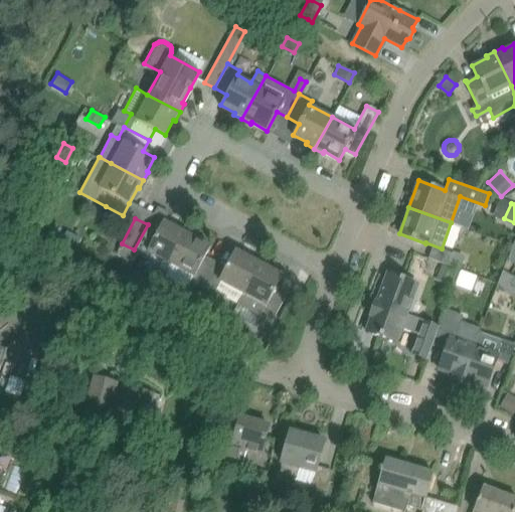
[(163,277),(165,274),(188,229),(179,225),(178,226),(163,218),(157,229),(148,224),(134,249),(145,256),(140,265),(163,277)]
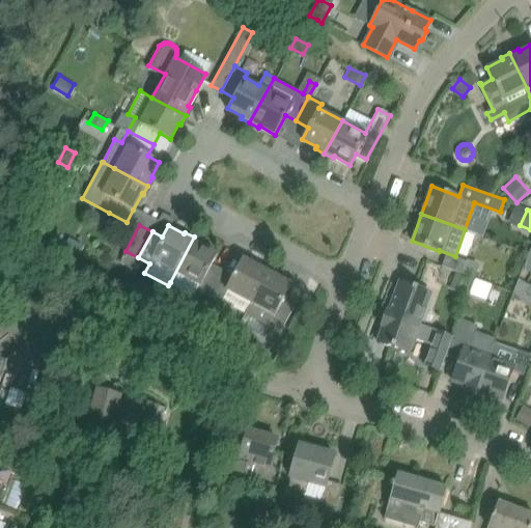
[(196,289),(207,296),(221,269),(211,264),(217,251),(201,243),(202,242),(194,237),(170,282),(193,295),(196,289)]
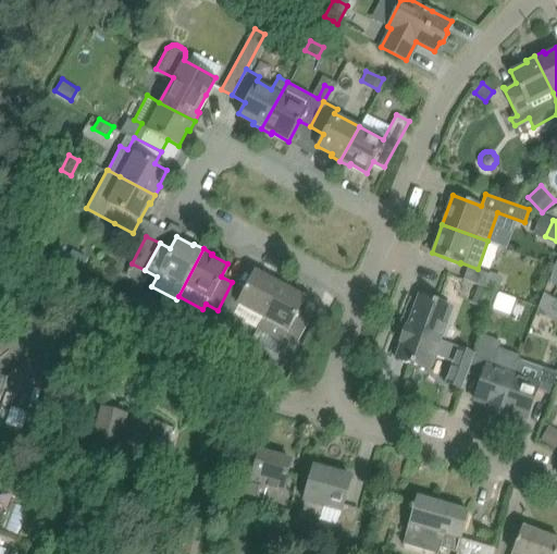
[(73,249),(67,261),(83,269),(88,257),(73,249)]
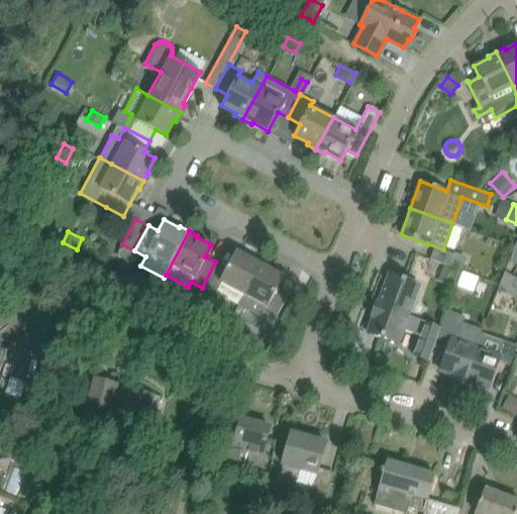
[(215,291),(238,303),(243,294),(262,261),(252,255),(251,257),(236,249),(226,268),(215,262),(202,288),(214,294),(215,291)]
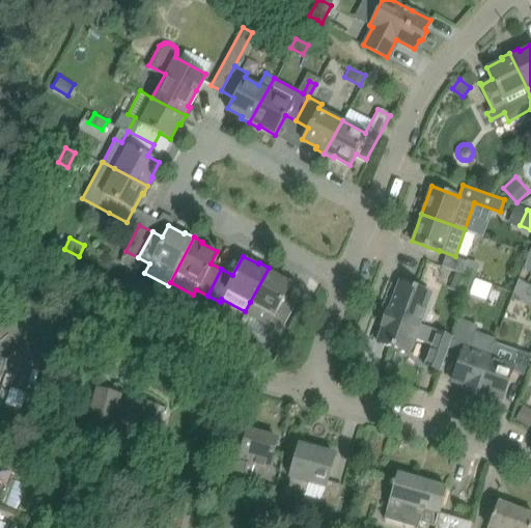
[(477,264),(466,259),(462,272),(473,276),(477,264)]
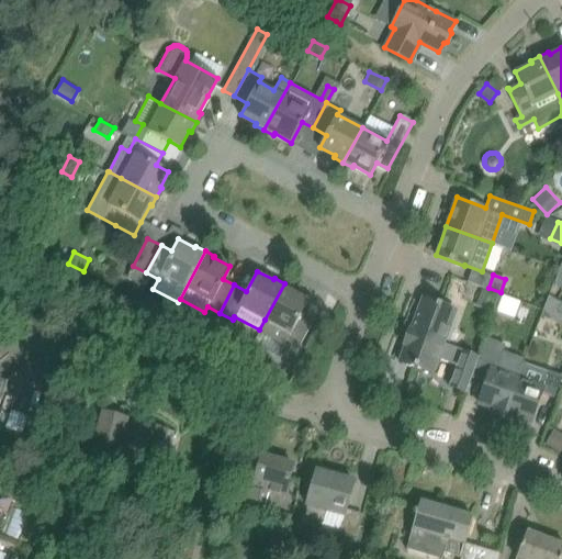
[(265,320),(259,330),(284,343),(287,338),(299,345),(314,319),(301,311),(308,298),(291,289),(292,287),(284,283),(265,320)]
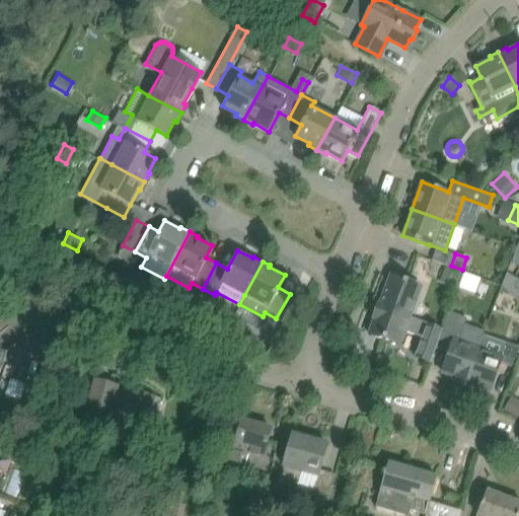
[(439,280),(456,286),(461,271),(445,265),(439,280)]
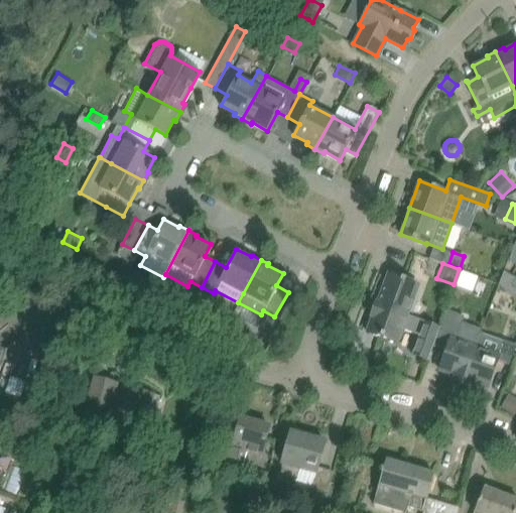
[(461,270),(457,283),(471,288),(476,276),(461,270)]
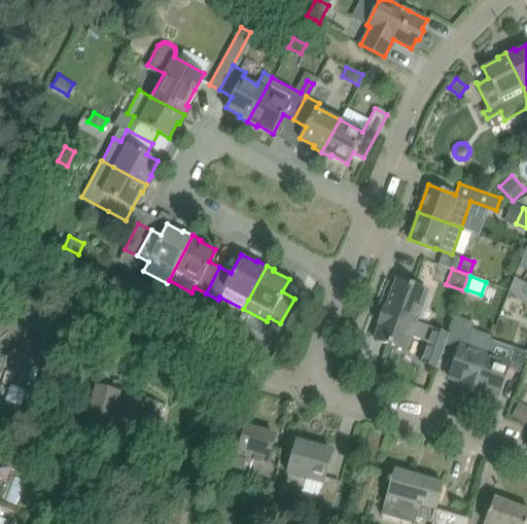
[(526,282),(514,276),(510,288),(525,303),(526,299),(526,282)]
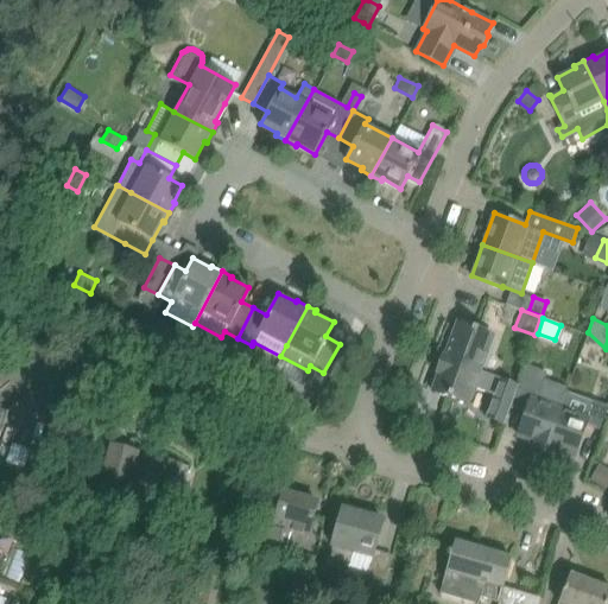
[(457,322),(444,356),(479,369),(492,334),(457,322)]
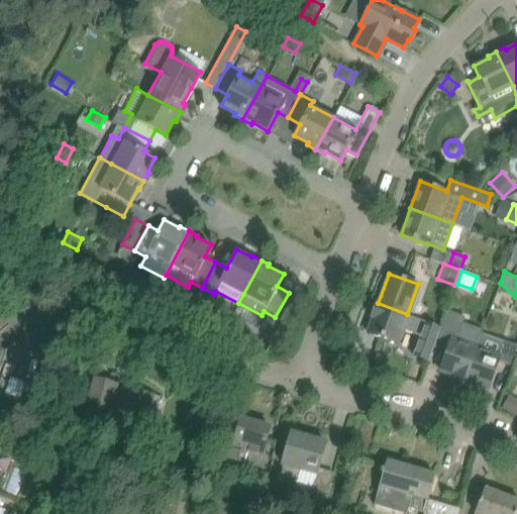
[(122,276),(116,286),(127,292),(133,281),(122,276)]
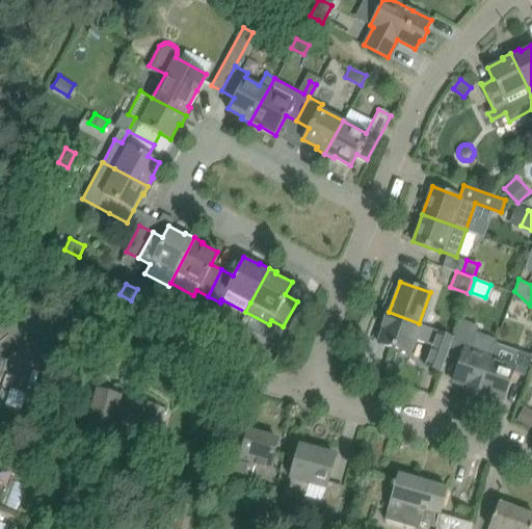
[(529,306),(513,300),(509,313),(525,318),(529,306)]
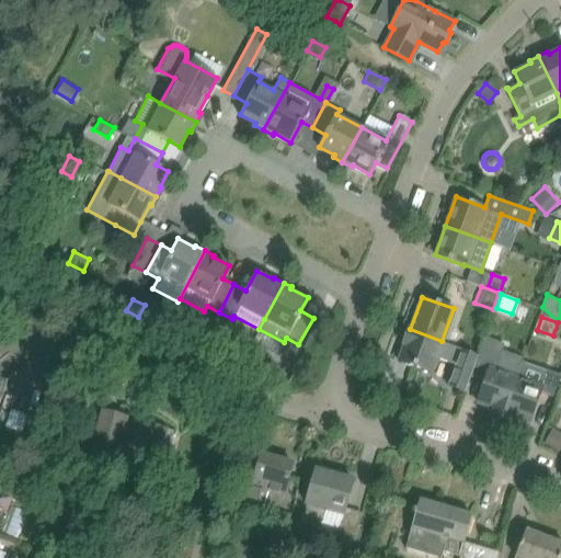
[(403,348),(399,361),(430,372),(436,356),(455,363),(447,384),(465,389),(470,376),(478,354),(442,341),(410,329),(408,328),(402,342),(404,343),(403,348)]
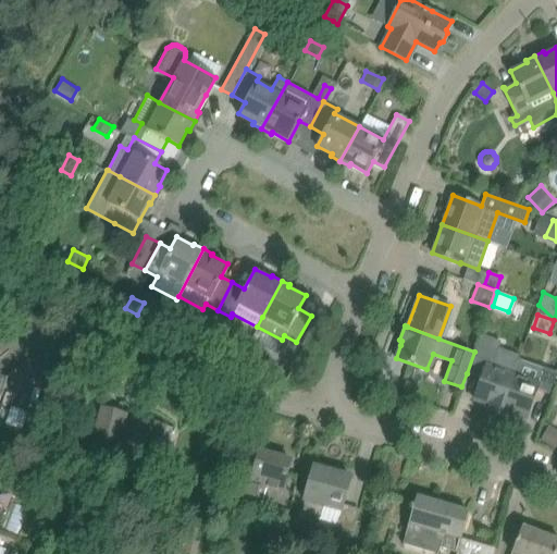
[(309,330),(301,343),(304,344),(309,347),(316,334),(309,330)]
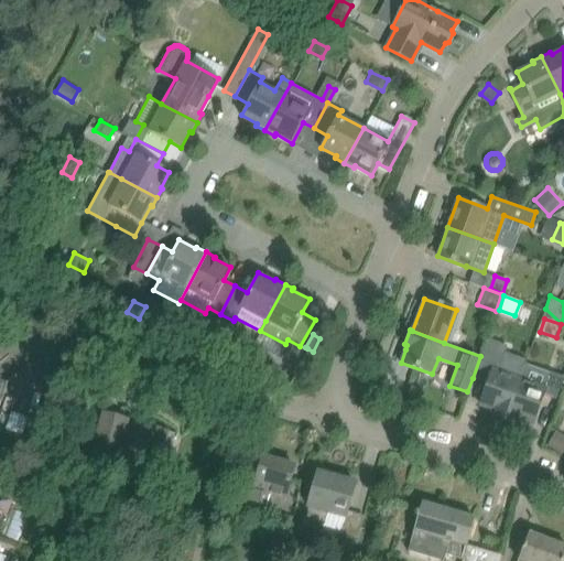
[(480,356),(473,378),(487,384),(479,403),(496,409),(494,416),(503,419),(518,379),(525,358),(505,351),(507,344),(488,337),(480,356)]
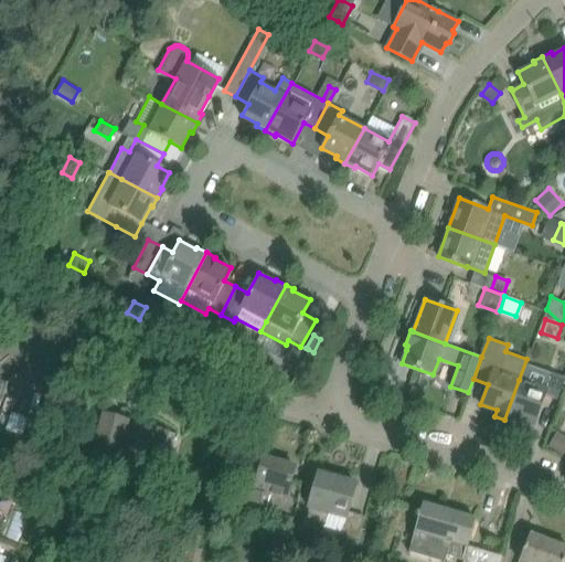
[(519,380),(504,420),(514,423),(516,417),(533,423),(545,389),(519,380)]
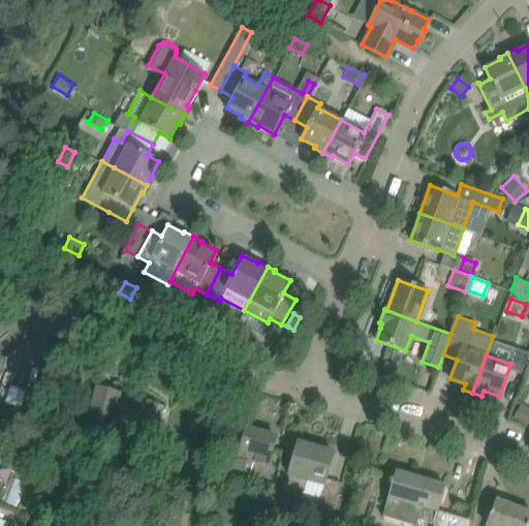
[(96,385),(93,395),(74,390),(61,438),(90,445),(95,426),(109,430),(111,423),(125,427),(123,433),(147,439),(157,403),(134,396),(131,404),(118,400),(120,392),(96,385)]
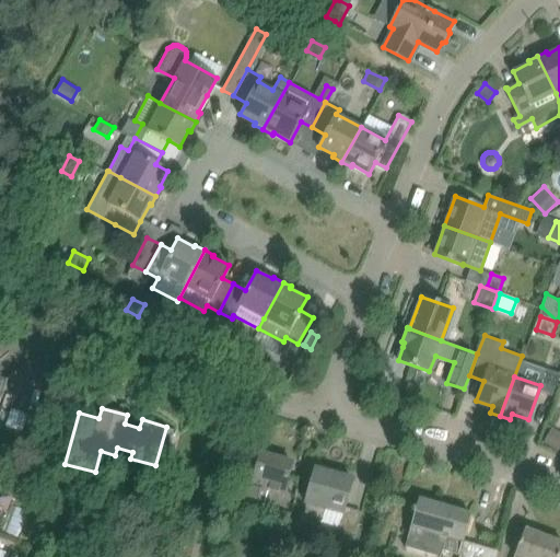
[(545,441),(559,449),(559,447),(559,432),(551,428),(545,441)]
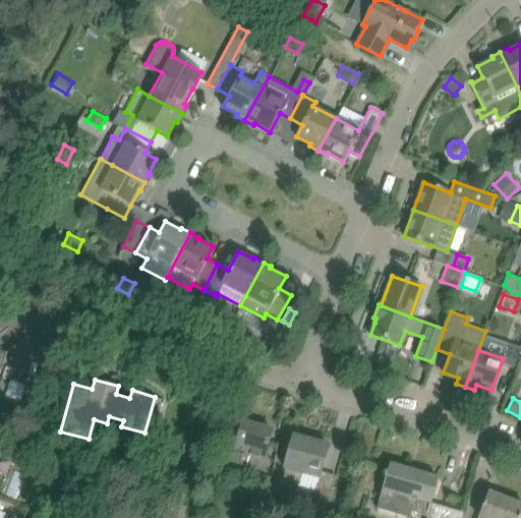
[(225,433),(220,453),(217,461),(231,466),(235,451),(264,459),(272,429),(267,427),(268,424),(256,421),(255,424),(242,420),(238,437),(225,433)]
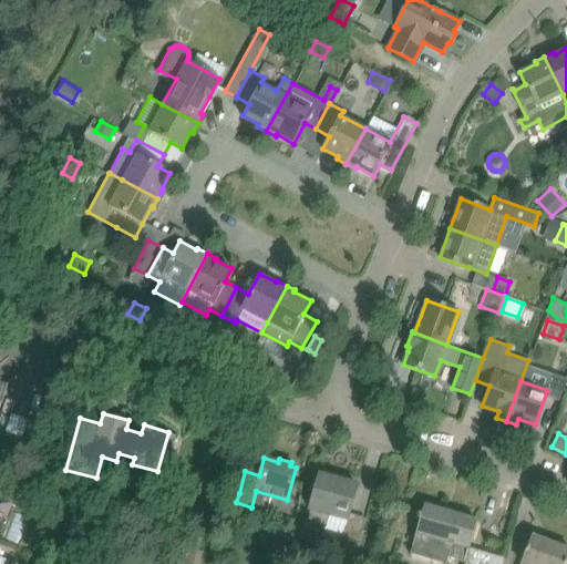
[(319,474),(313,494),(310,509),(307,520),(326,525),(329,514),(348,519),(357,484),(353,483),(354,480),(338,474),(336,479),(319,474)]
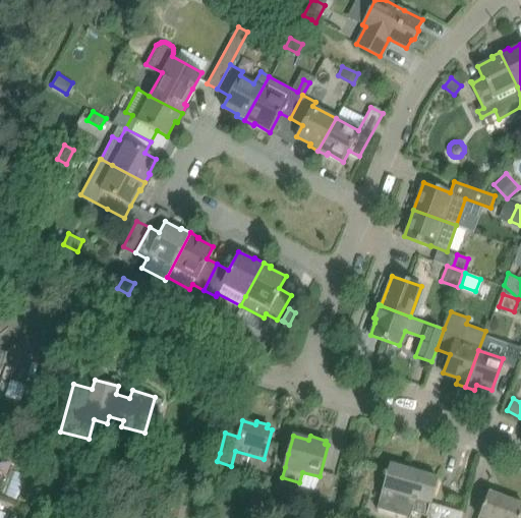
[(31,451),(30,468),(33,468),(33,471),(43,472),(43,469),(44,452),(31,451)]
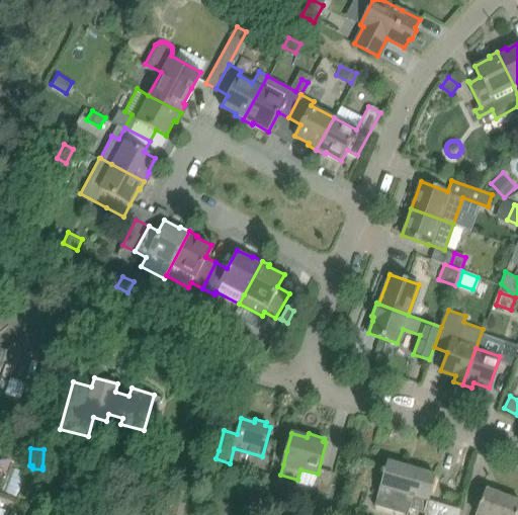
[(387,459),(374,505),(406,513),(408,506),(424,510),(423,514),(458,514),(461,507),(429,498),(436,474),(387,459)]
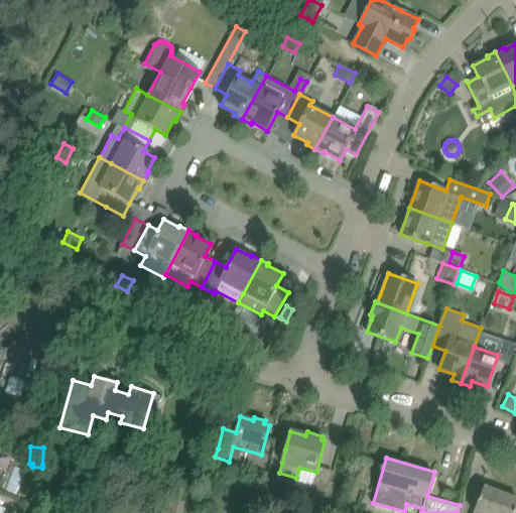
[(287,508),(305,512),(320,512),(328,492),(311,487),(307,501),(290,497),(287,508)]
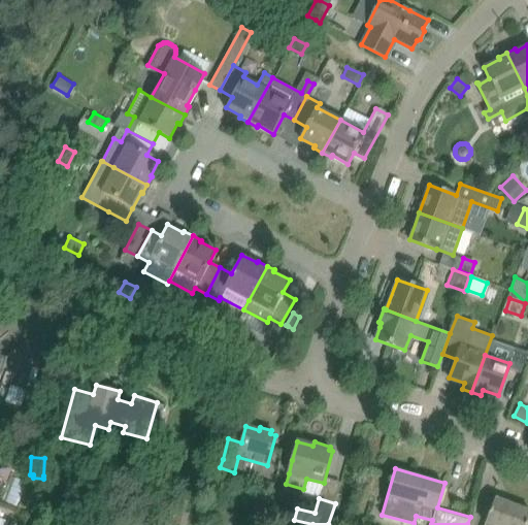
[(527,524),(527,511),(495,498),(484,524),(527,524)]
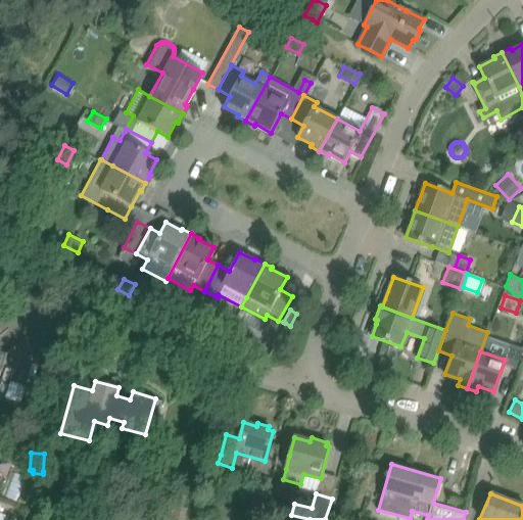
[(182,519),(186,507),(177,504),(171,519),(182,519)]
